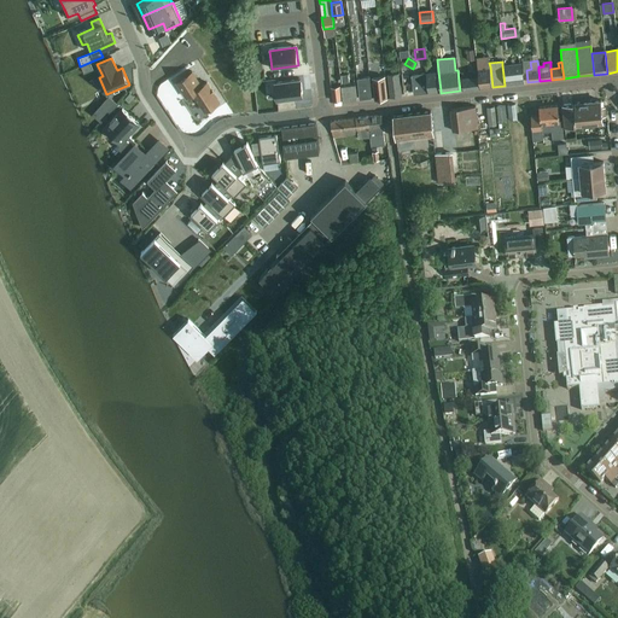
[(89,63),(81,66),(83,74),(93,69),(89,63)]
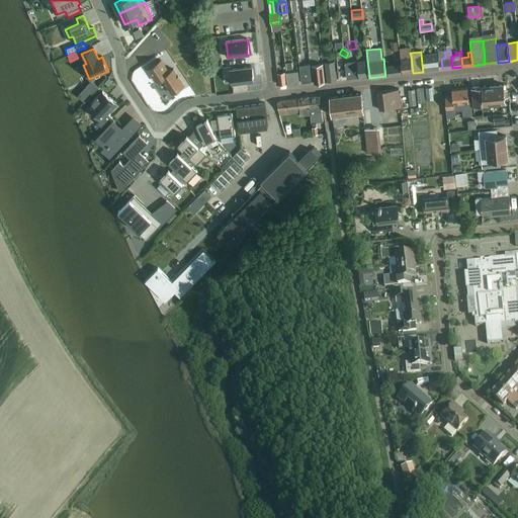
[(438,53),(421,55),(423,72),(440,69),(439,59),(438,53)]
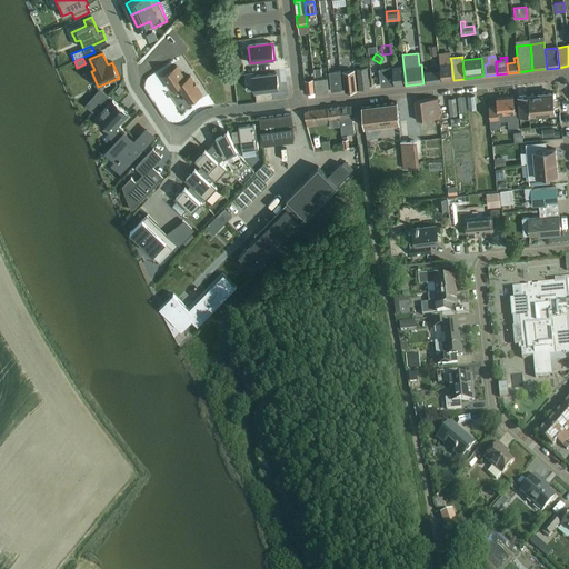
[(441,81),(453,80),(451,61),(439,63),(440,70),(441,81)]
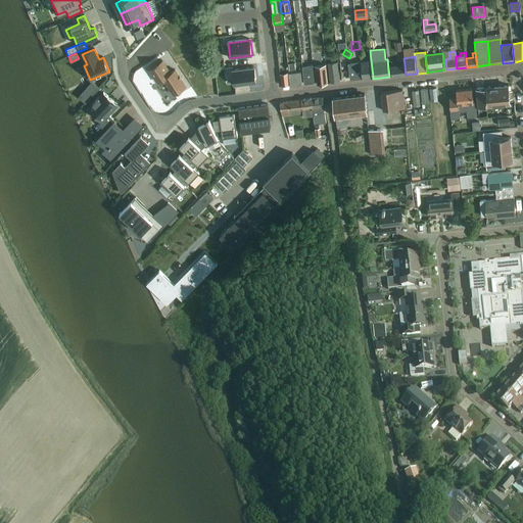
[(175,69),(171,73),(162,60),(148,70),(156,82),(162,78),(174,95),(186,87),(175,69)]
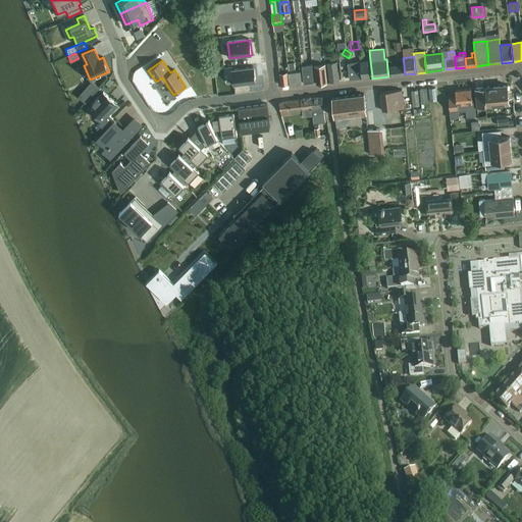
[(361,79),(372,76),(370,60),(359,62),(361,79)]
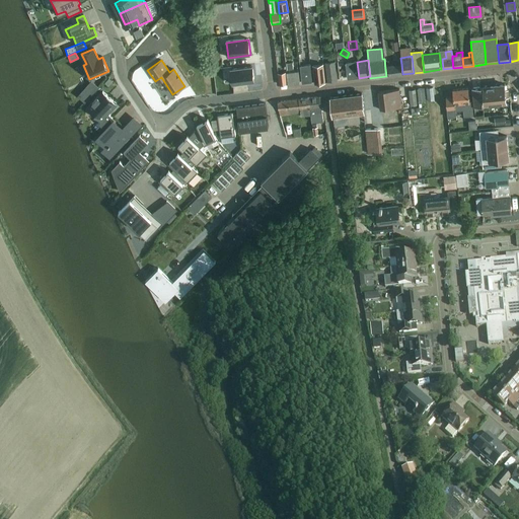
[(347,79),(359,78),(357,62),(346,63),(347,79)]
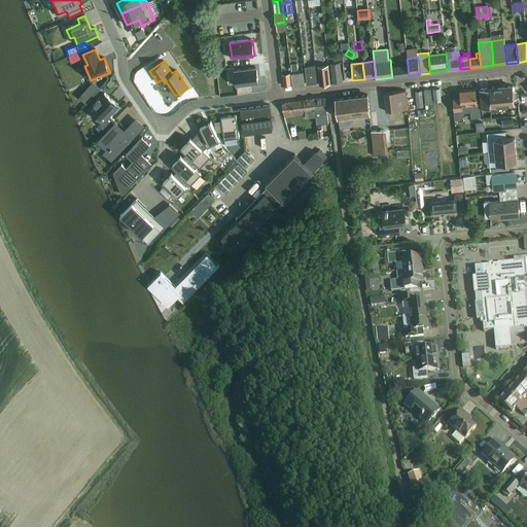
[(340,64),(329,65),(332,83),(342,82),(340,64)]
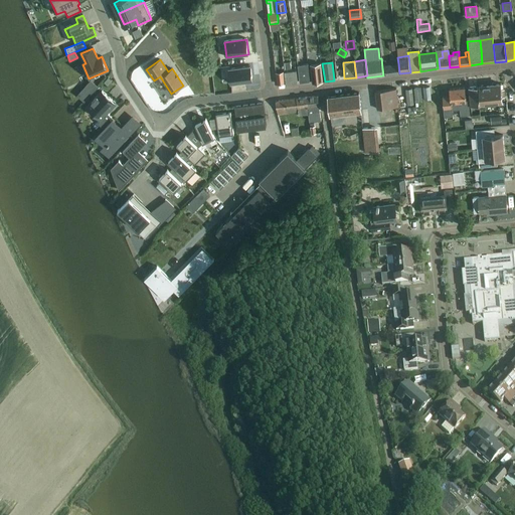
[(386,75),(399,73),(398,63),(385,65),(386,75)]
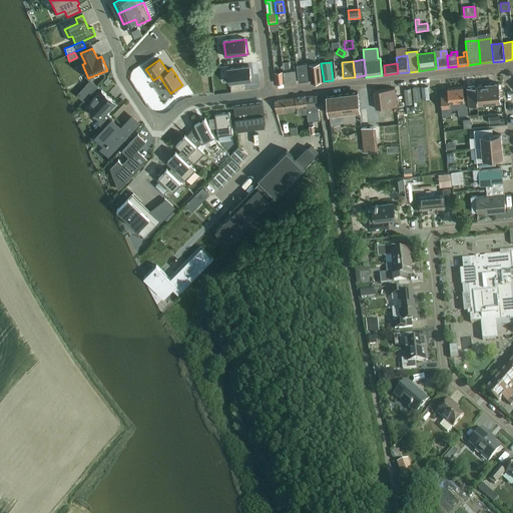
[(307,65),(297,66),(299,82),(309,81),(307,65)]
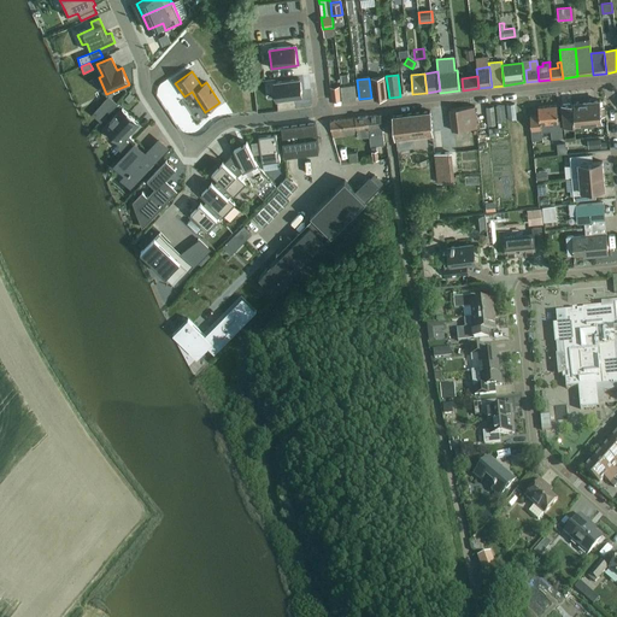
[(374,100),(386,99),(383,78),(371,80),(374,100)]
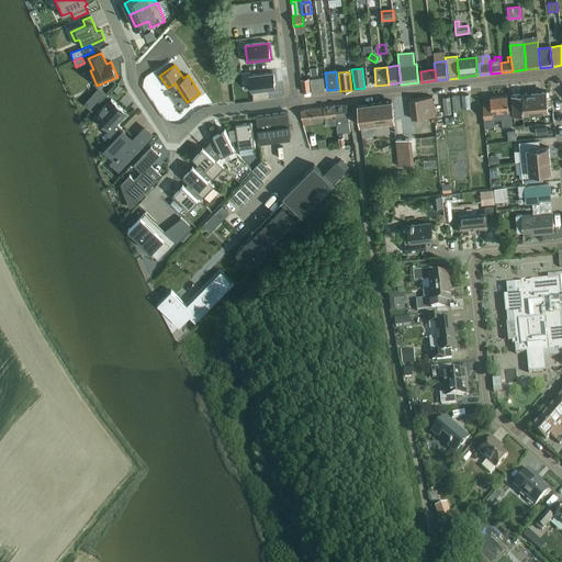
[(249,76),(251,91),(276,89),(273,72),(249,76)]
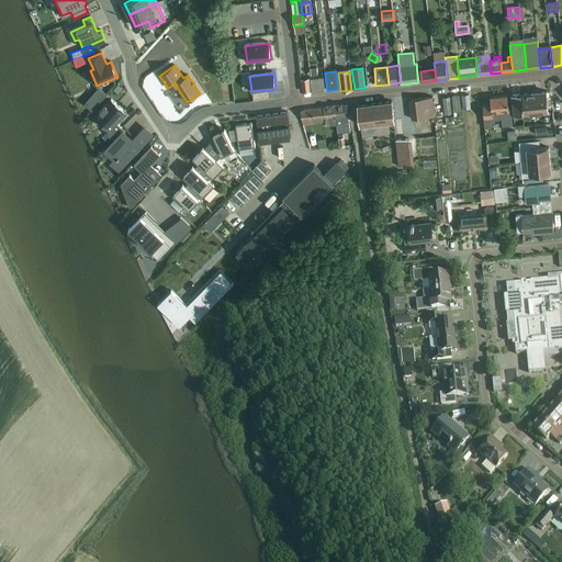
[(323,77),(310,79),(312,92),(325,91),(323,77)]
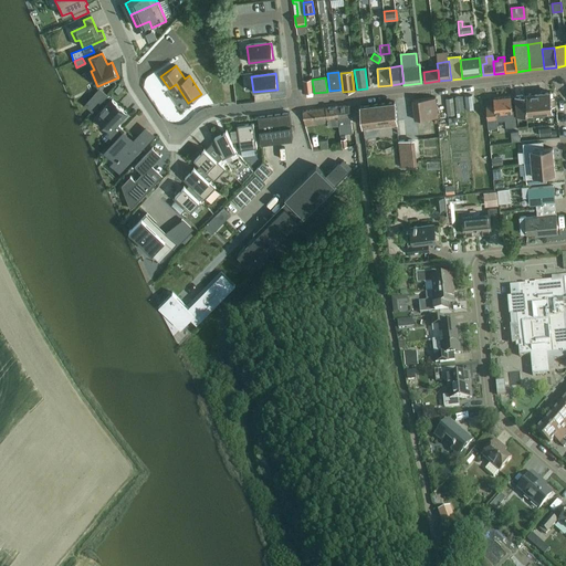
[(312,79),(303,80),(305,93),(313,92),(312,79)]
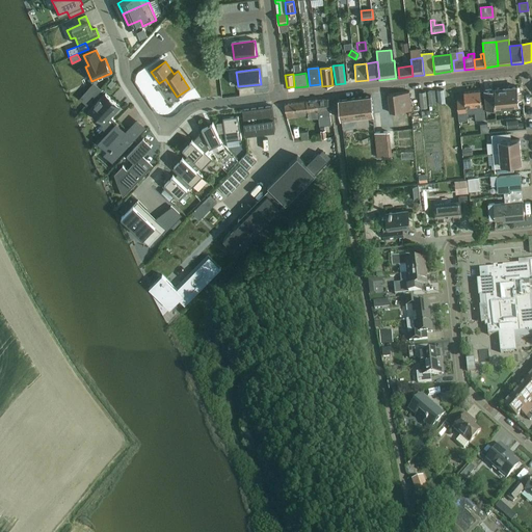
[(111,80),(107,85),(111,88),(115,84),(111,80)]
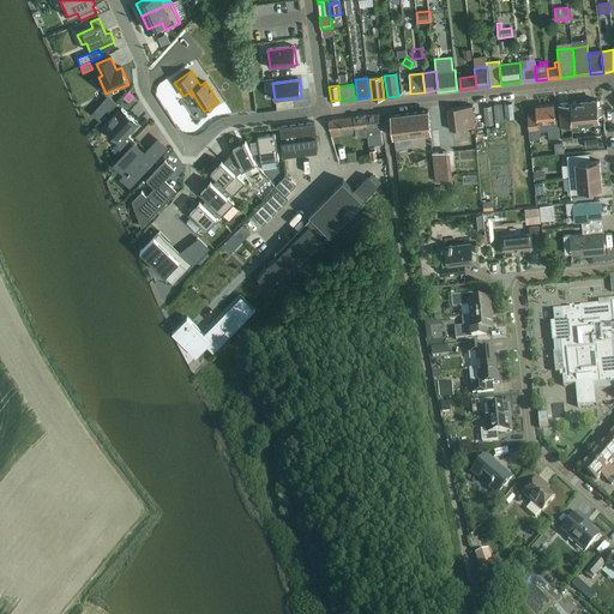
[(107,95),(100,104),(108,112),(115,102),(107,95)]
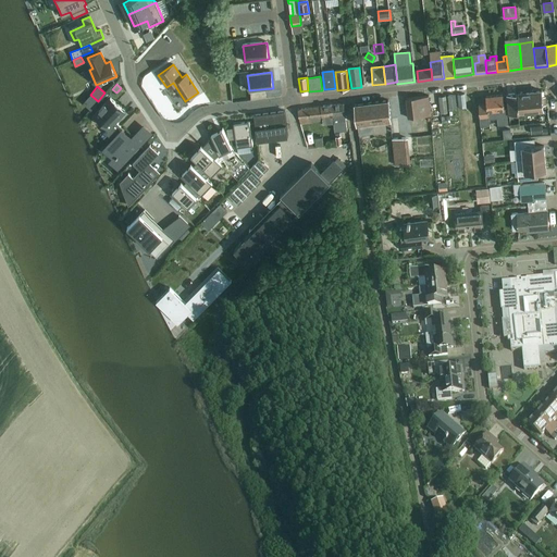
[(520,113),(544,111),(542,90),(518,93),(520,113)]
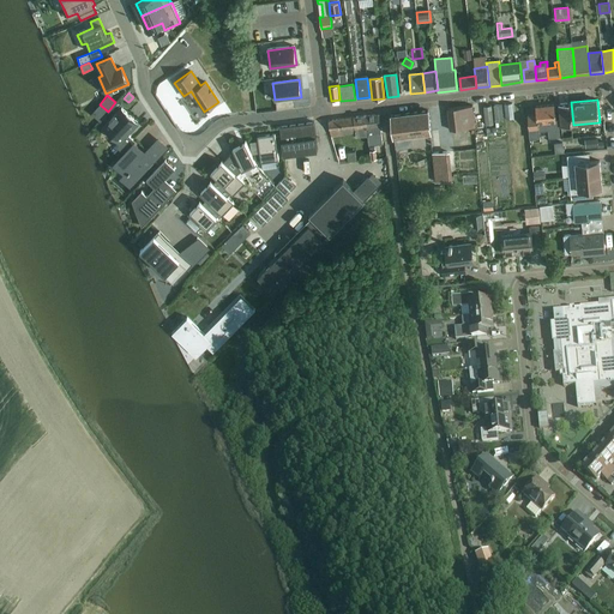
[(561,126),(571,125),(569,103),(559,104),(561,126)]
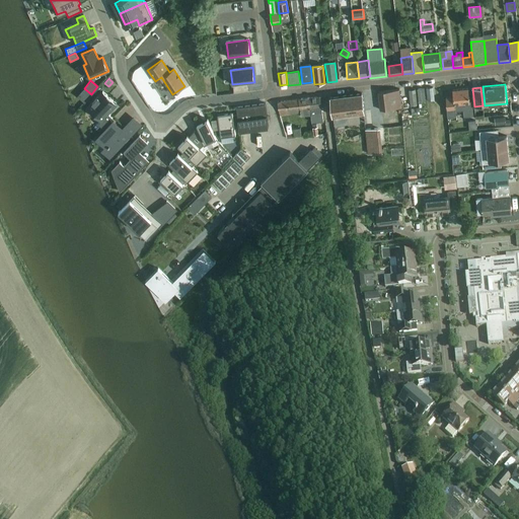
[(472,102),(469,102),(468,88),(453,90),(453,96),(446,97),(447,118),(456,117),(455,110),(463,110),(464,117),(473,116),(472,102)]
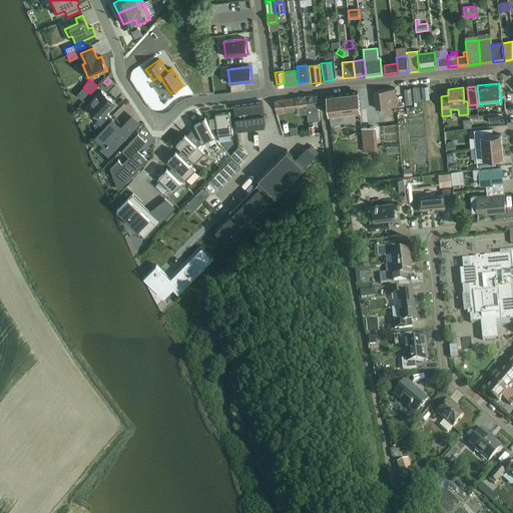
[(395,89),(374,91),(375,109),(396,107),(395,89)]
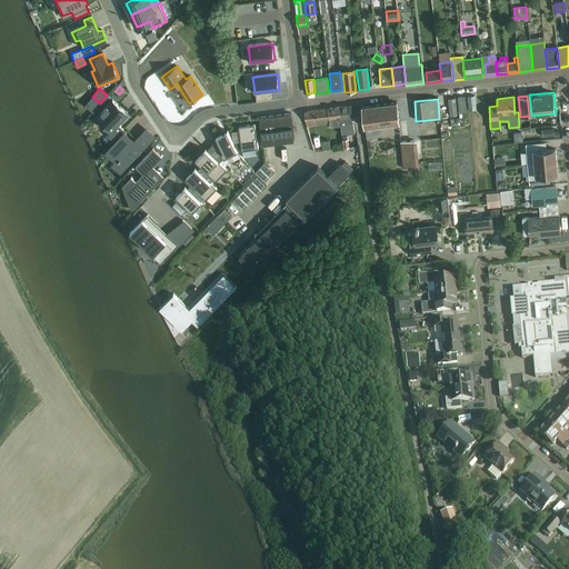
[(112,100),(97,118),(99,120),(99,125),(105,129),(108,128),(110,131),(107,135),(112,140),(123,129),(118,123),(127,115),(112,100)]
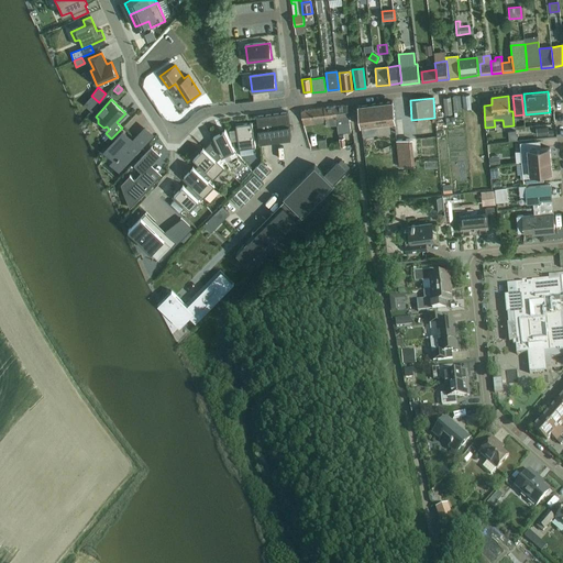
[(362,125),(395,122),(393,102),(360,106),(362,125)]
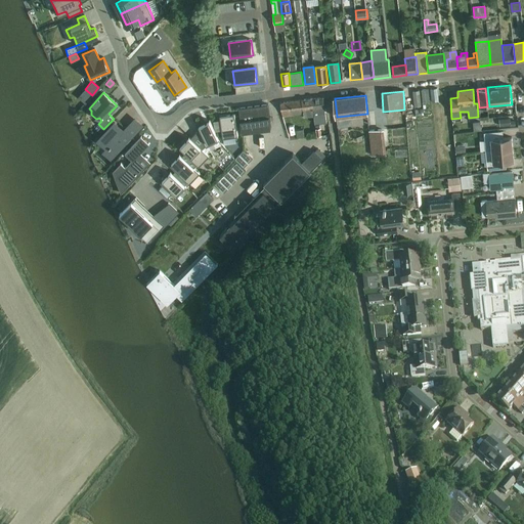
[(315,124),(326,123),(324,106),(323,98),(312,99),(314,116),(315,124)]
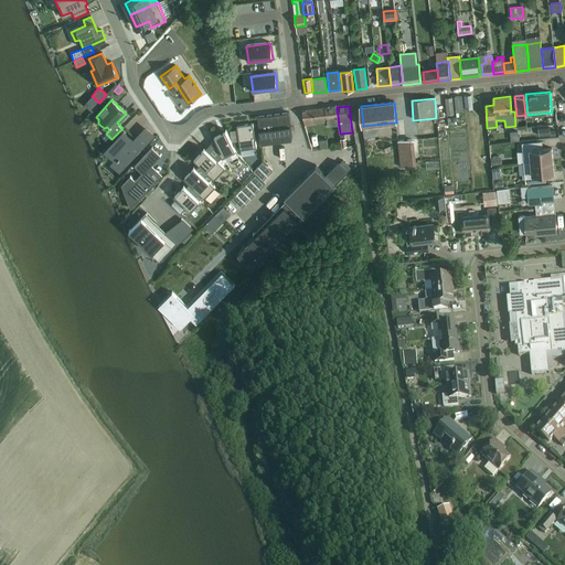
[(339,125),(337,107),(326,108),(327,123),(328,126),(339,125)]
